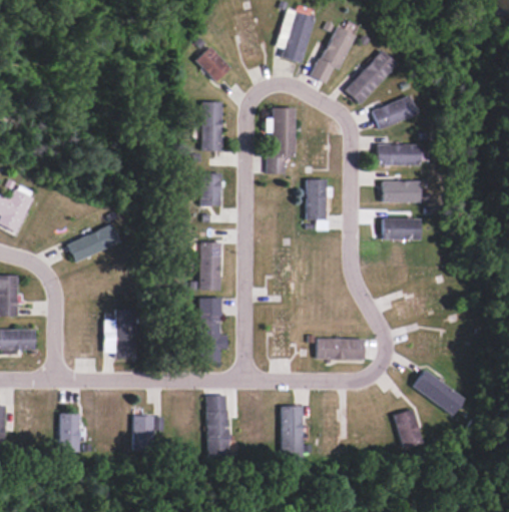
[(275,47),(282,49),(280,58),(301,64),(313,17),(285,9),(275,47)]
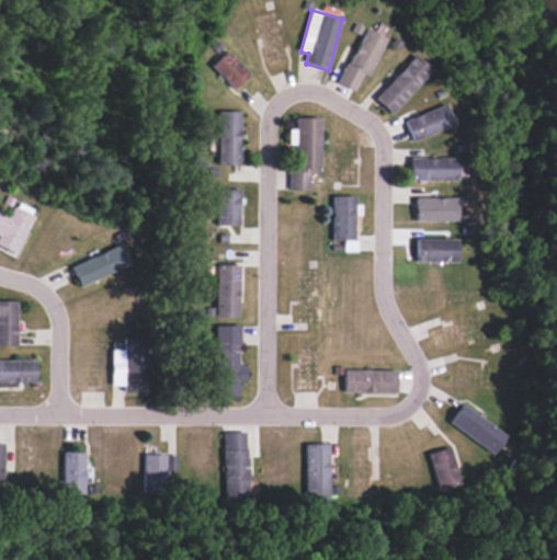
[(340,84),(355,91),(363,73),(370,77),(387,38),(365,29),(340,84)]
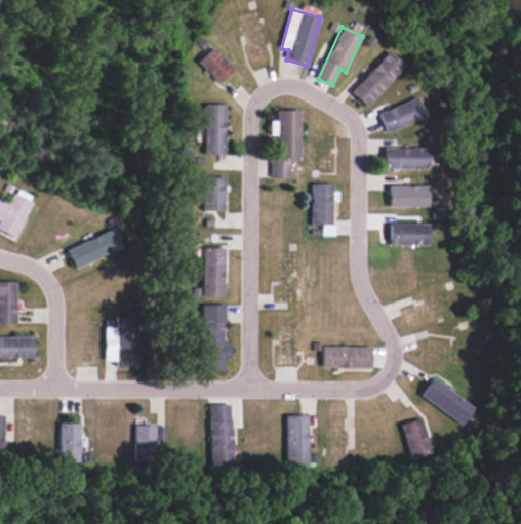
[(219,84),(235,70),(214,48),(199,63),(219,84)]
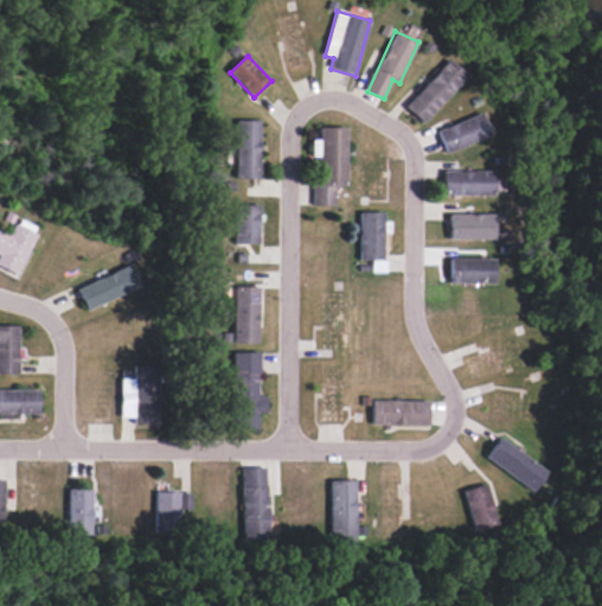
[(424,123),(468,76),(450,59),(407,107),(424,123)]
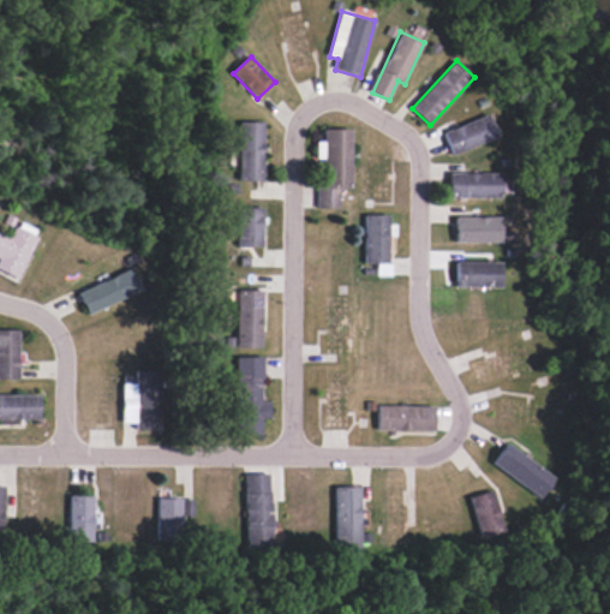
[(453,155),(498,138),(490,115),(444,132),(453,155)]
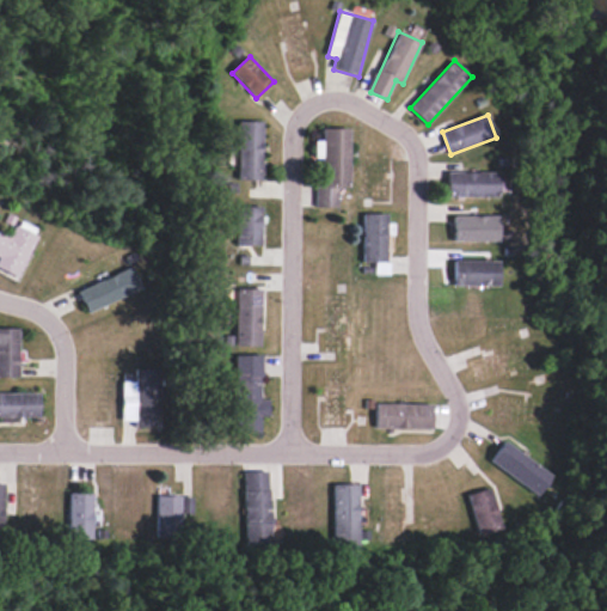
[(264,122),(240,122),(238,179),(263,181),(264,122)]
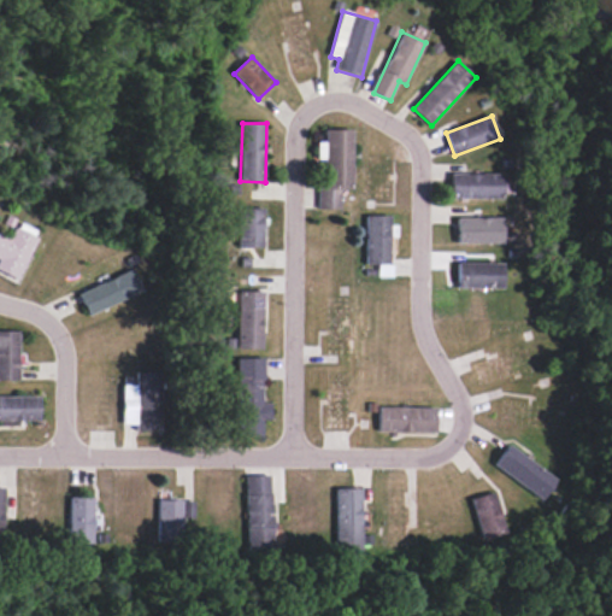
[(354,130),(325,130),(325,142),(319,142),(319,160),(323,160),(322,209),(342,210),(342,191),(353,191),(354,130)]
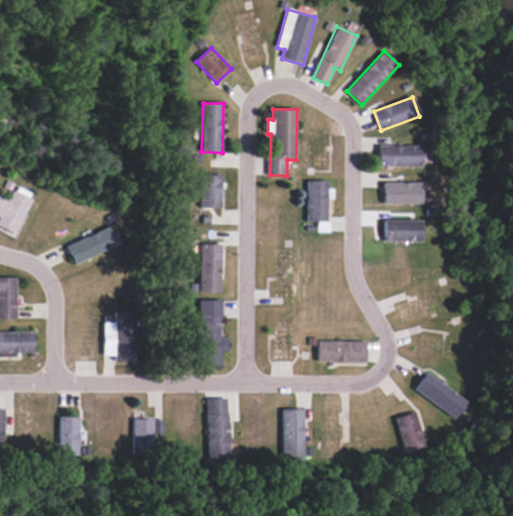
[(379,167),(431,166),(431,145),(379,145),(379,167)]
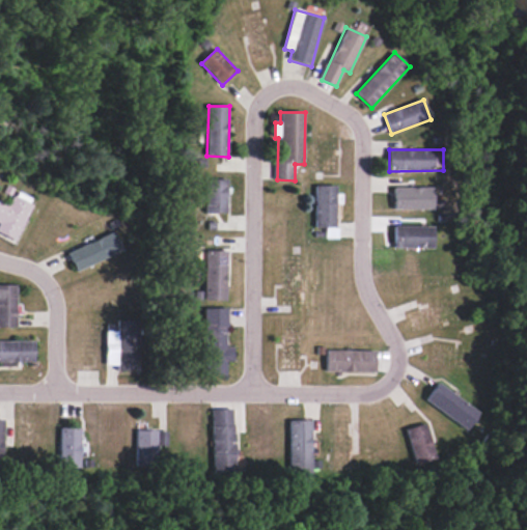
[(228,213),(228,179),(207,179),(206,213),(228,213)]
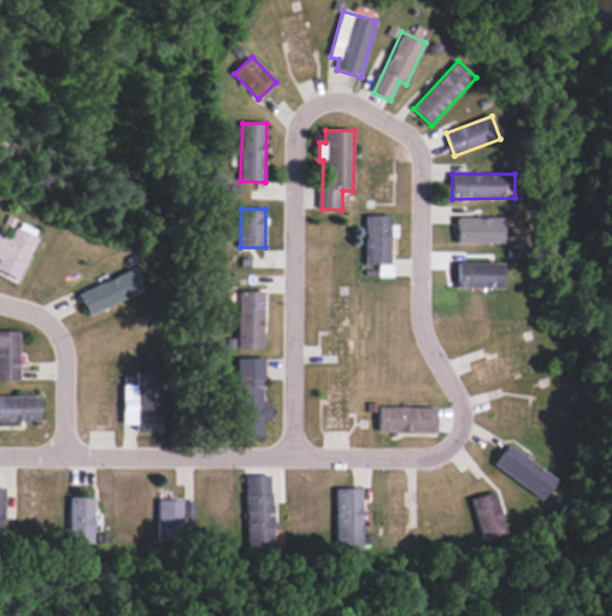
[(392,265),(392,216),(368,216),(368,265),(392,265)]
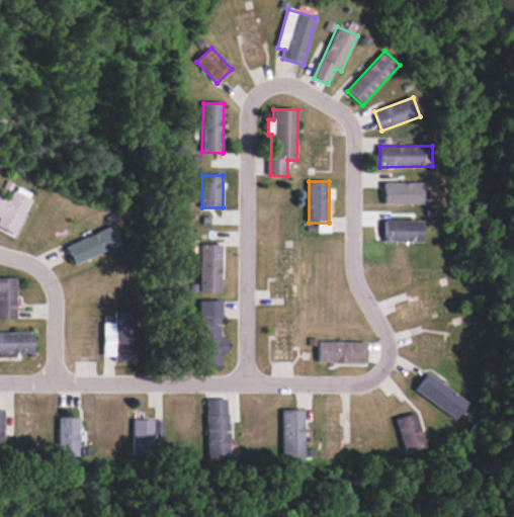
[(386,183),(386,205),(425,204),(425,182),(386,183)]
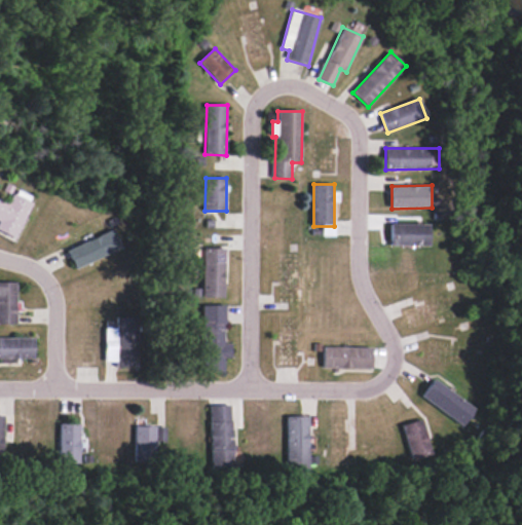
[(0,231),(16,239),(35,197),(17,190),(11,203),(0,198),(0,220),(1,221),(0,223),(0,231)]
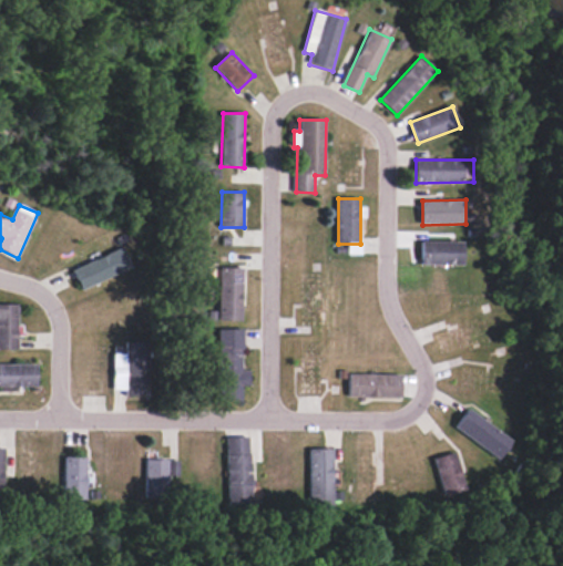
[(464,266),(464,242),(423,242),(422,265),(464,266)]
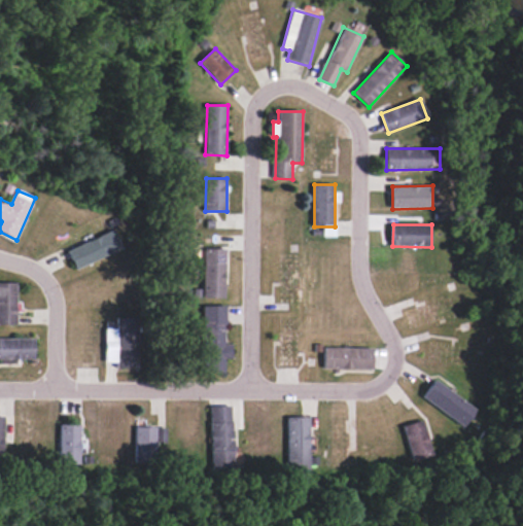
[(69,251),(77,270),(125,249),(115,230),(69,251)]
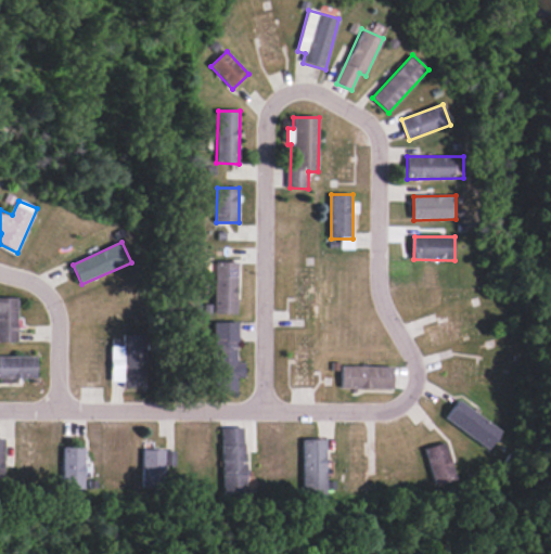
[(239,314),(240,262),(217,262),(216,314),(239,314)]
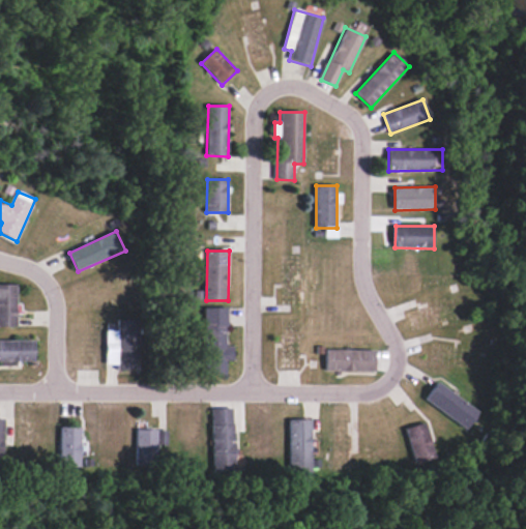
[(20,285),(0,285),(0,326),(19,327),(20,285)]
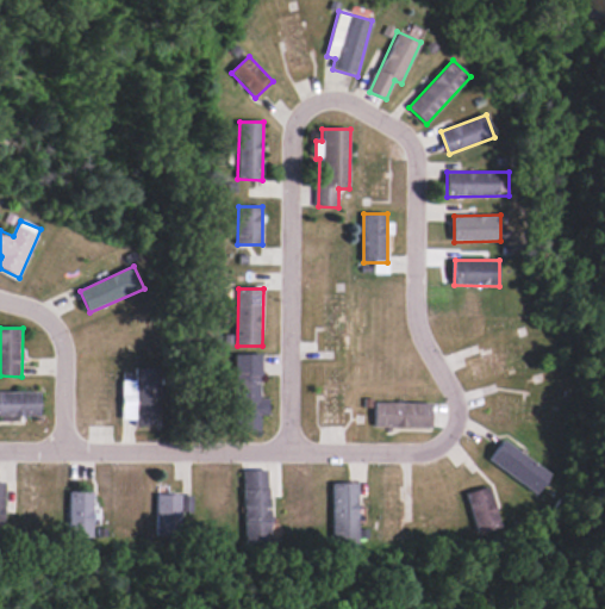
[(263,399),(263,354),(237,354),(237,432),(262,432),(262,415),(270,415),(270,399),(263,399)]
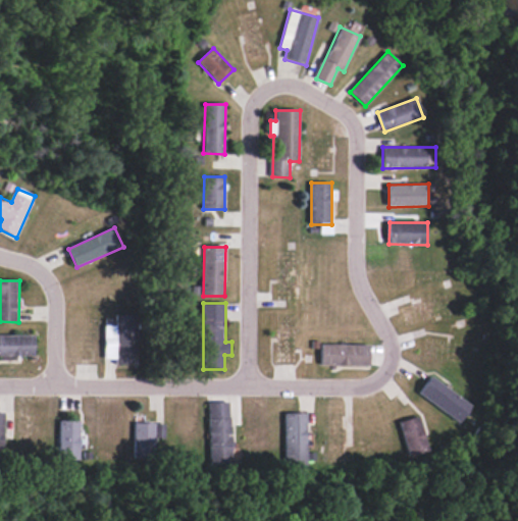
[(106,326),(106,359),(117,359),(117,365),(140,365),(140,315),(117,315),(117,326),(106,326)]
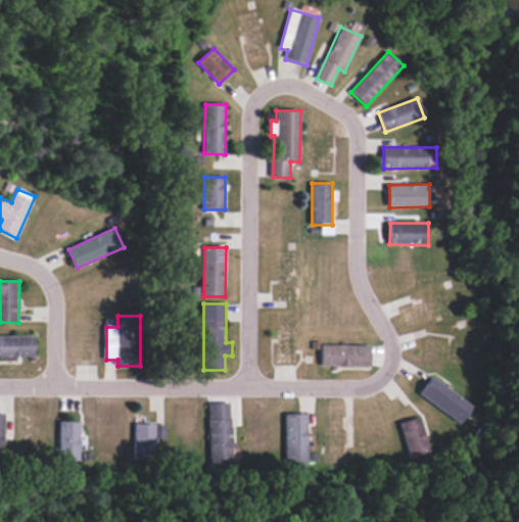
[(36,336),(0,335),(0,358),(36,358),(36,336)]
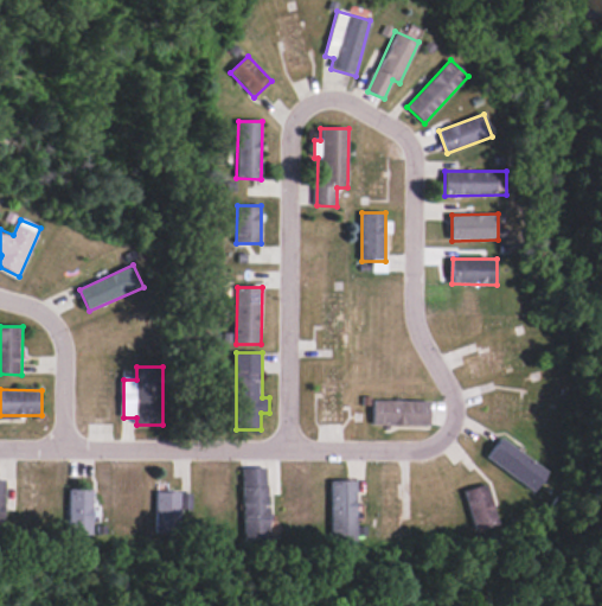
[(431,401),(375,401),(373,425),(430,426),(431,401)]
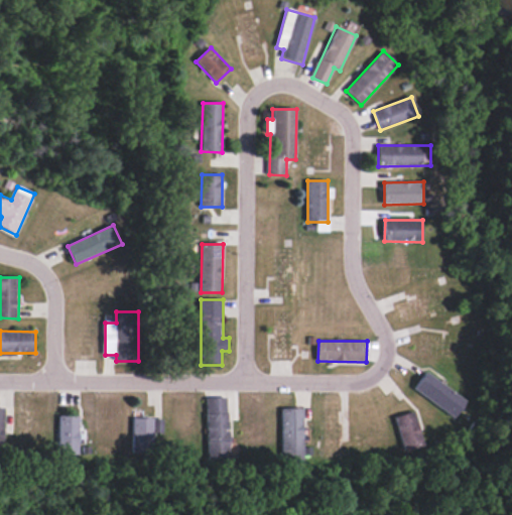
[(414,390),(457,418),(468,401),(426,372),(414,390)]
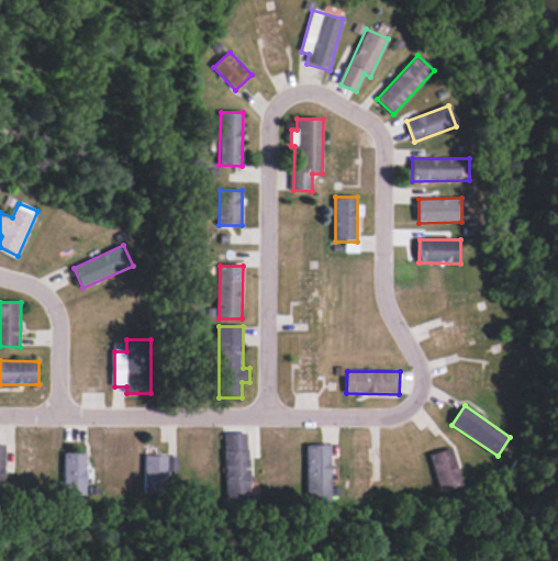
[(250,433),(226,434),(229,501),(252,500),(250,433)]
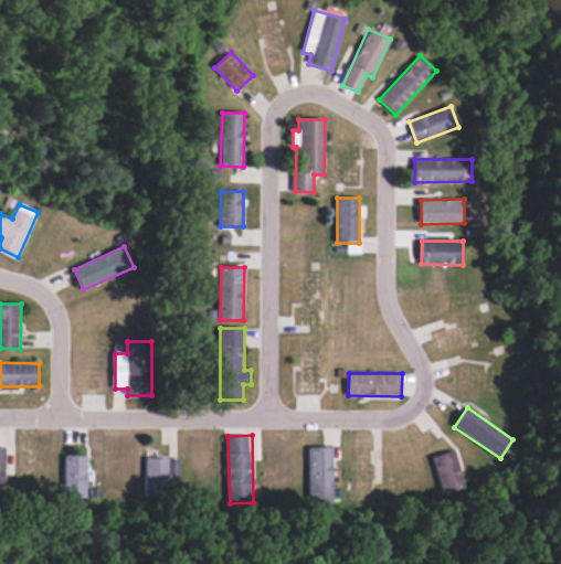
[(310,448),(310,503),(334,503),(332,447),(310,448)]
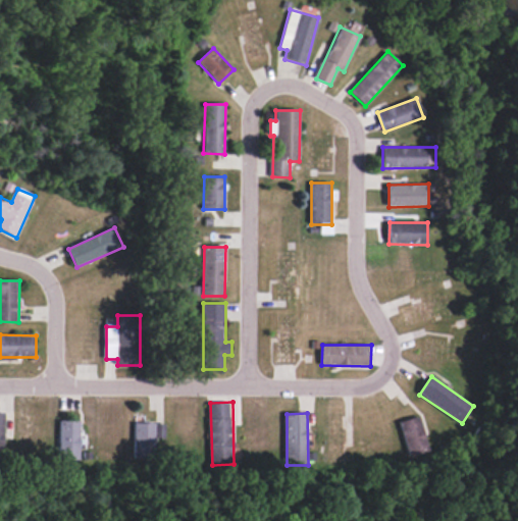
[(411,456),(429,450),(419,416),(400,422),(411,456)]
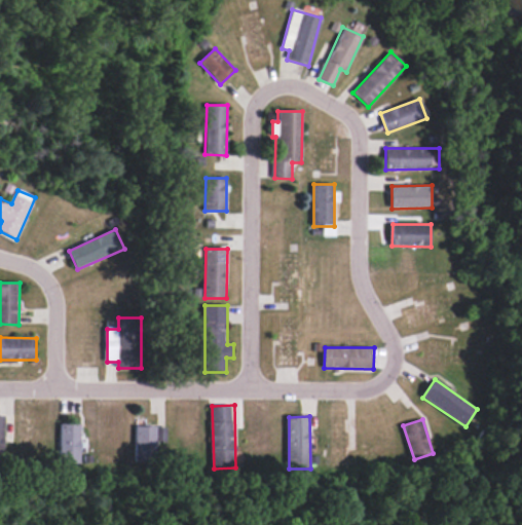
[(83,424),(63,423),(61,463),(81,464),(83,424)]
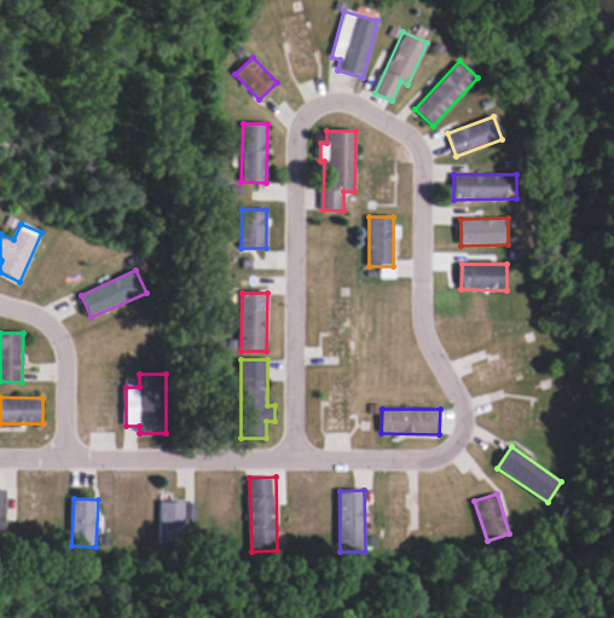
[(162,541),(187,541),(187,521),(196,521),(196,503),(162,502),(162,541)]
